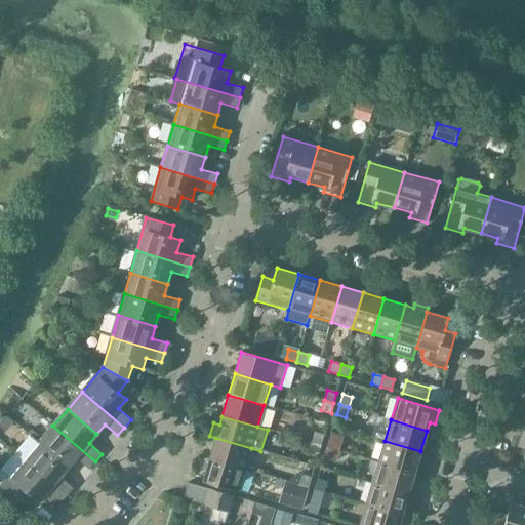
[(524,422),(524,423),(520,440),(516,439),(510,456),(524,460),(524,422)]
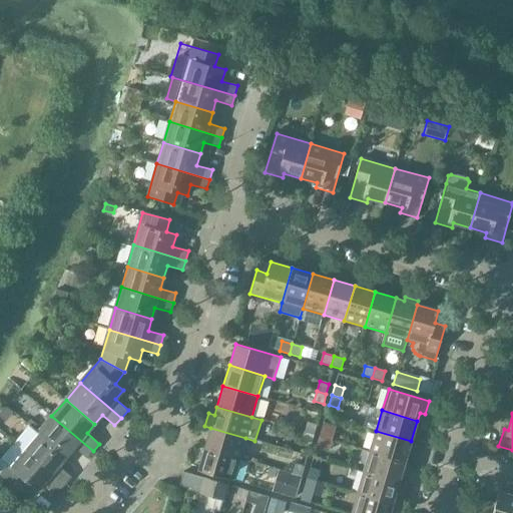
[(51,416),(37,432),(67,457),(74,448),(87,458),(93,451),(51,416)]
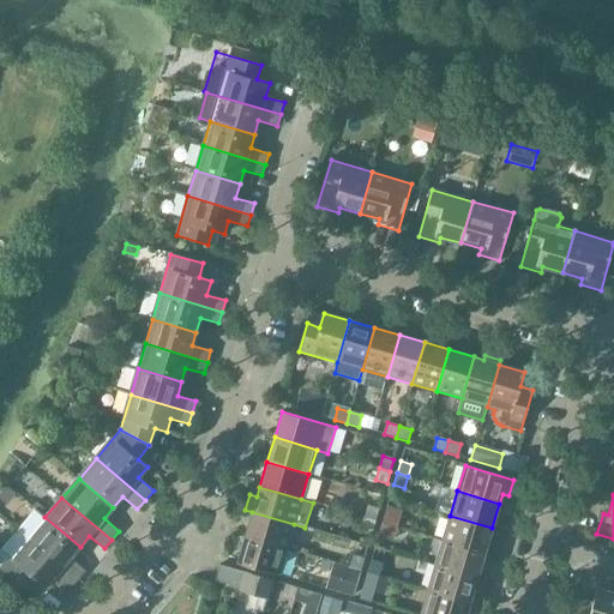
[(365,517),(375,521),(379,509),(368,506),(365,517)]
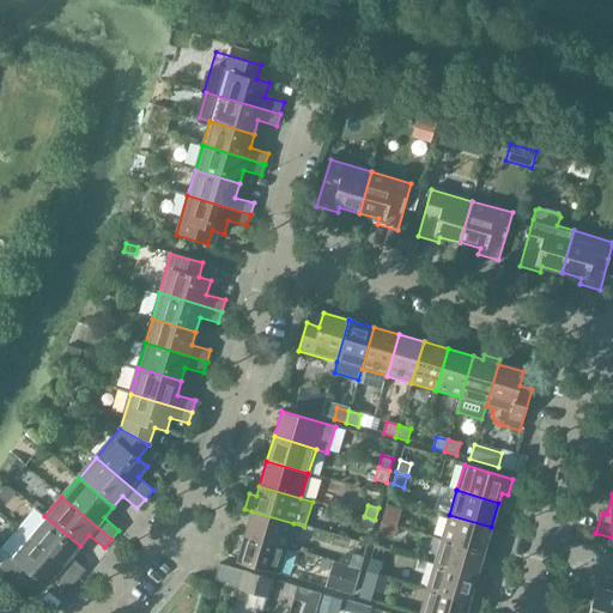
[(382,522),(393,526),(396,514),(386,510),(382,522)]
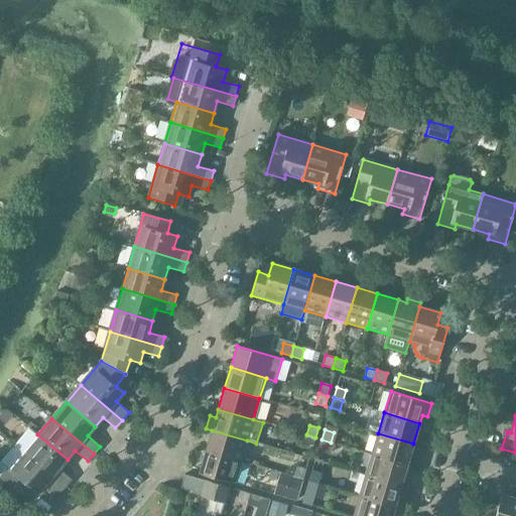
[(212,430),(206,450),(241,462),(247,440),(212,430)]
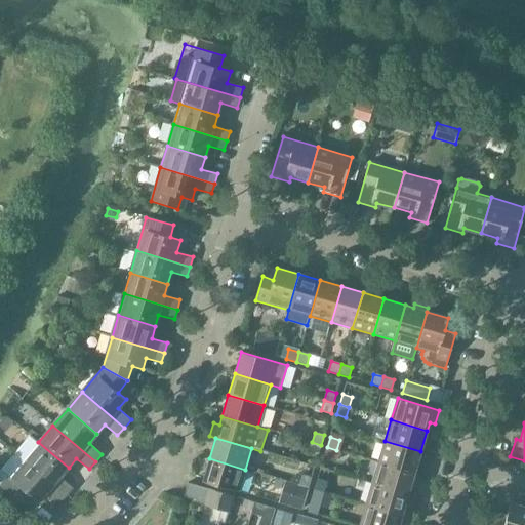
[(385,441),(378,462),(414,473),(420,451),(385,441)]
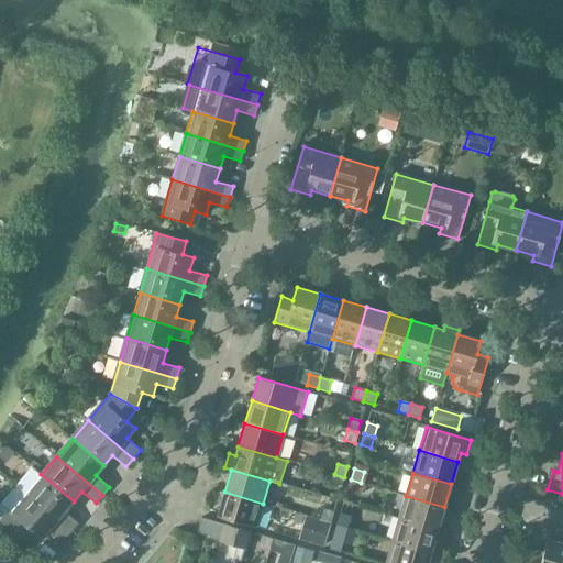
[(41,474),(25,493),(72,531),(78,523),(65,511),(74,501),(41,474)]
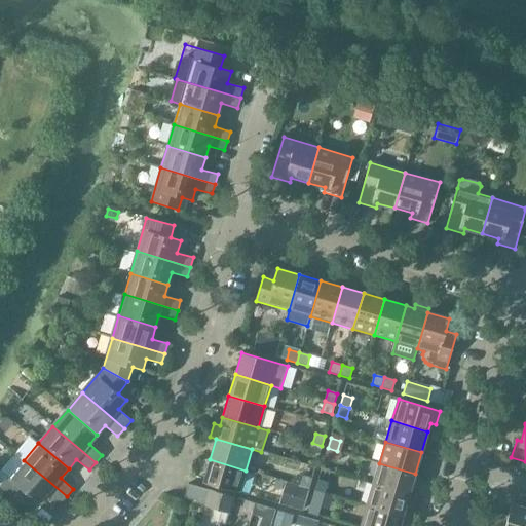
[(322,446),(312,443),(309,453),(318,456),(322,446)]
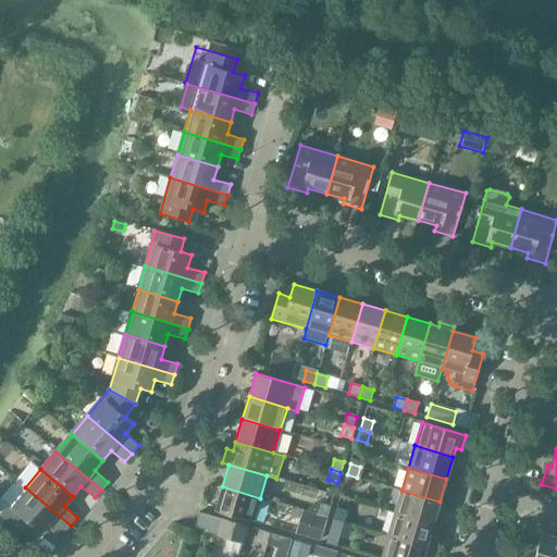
[(357,478),(347,474),(344,485),(354,489),(357,478)]
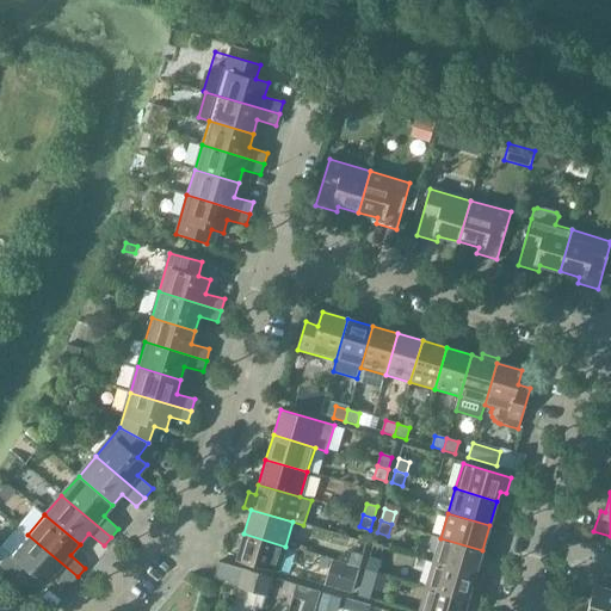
[(285,547),(244,534),(236,559),(278,571),(285,547)]
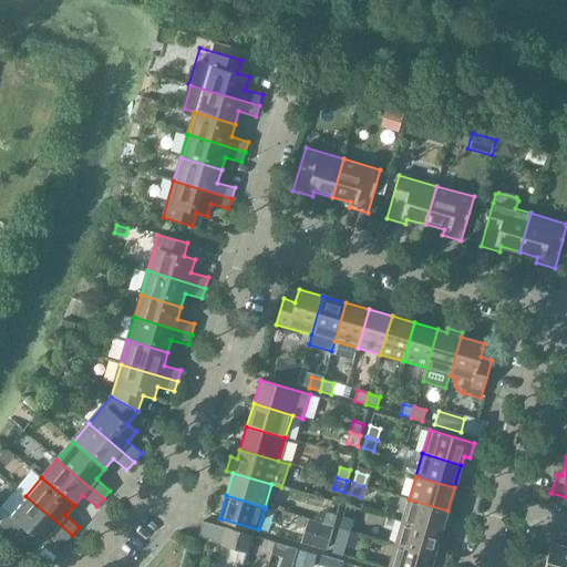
[(72,535),(26,496),(1,525),(24,545),(33,535),(42,543),(51,533),(64,544),(72,535)]
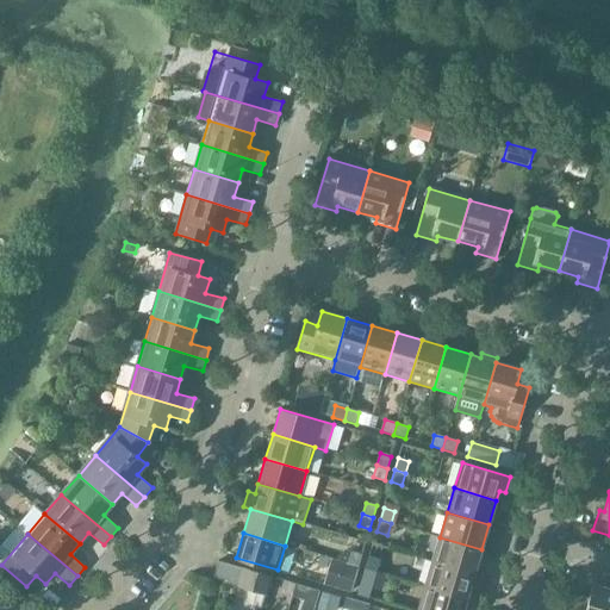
[(440,537),(433,562),(474,574),(481,549),(440,537)]
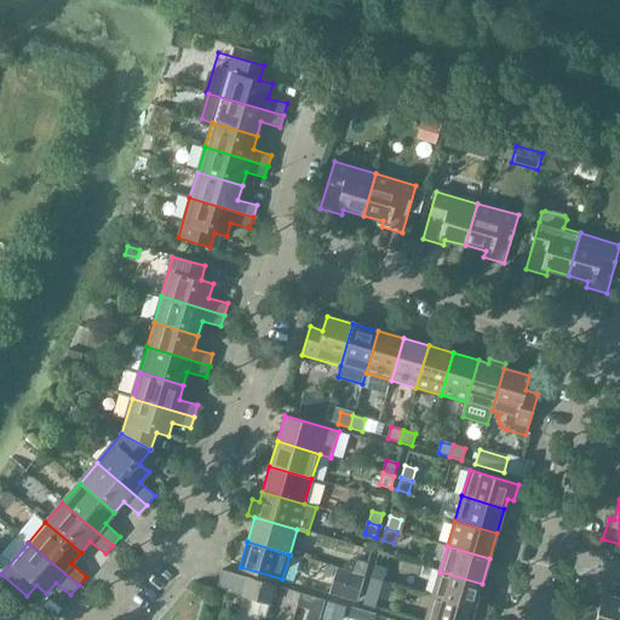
[(354,573),(365,577),(368,564),(356,561),(354,573)]
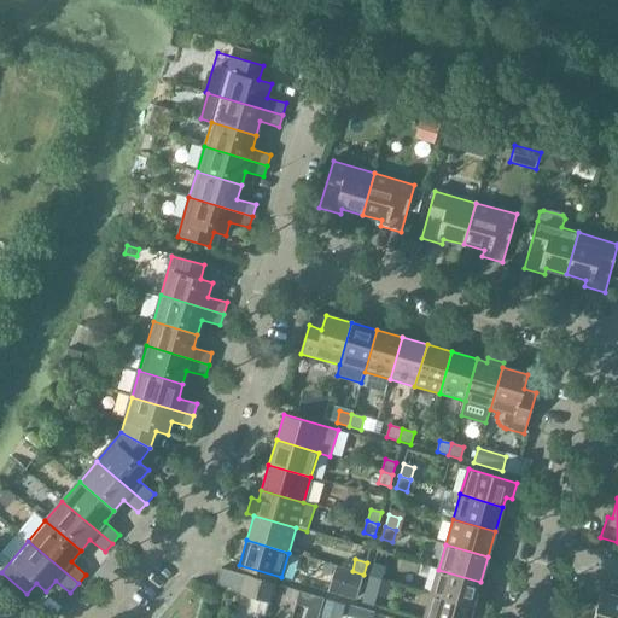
[(371,576),(382,579),(385,567),(373,564),(371,576)]
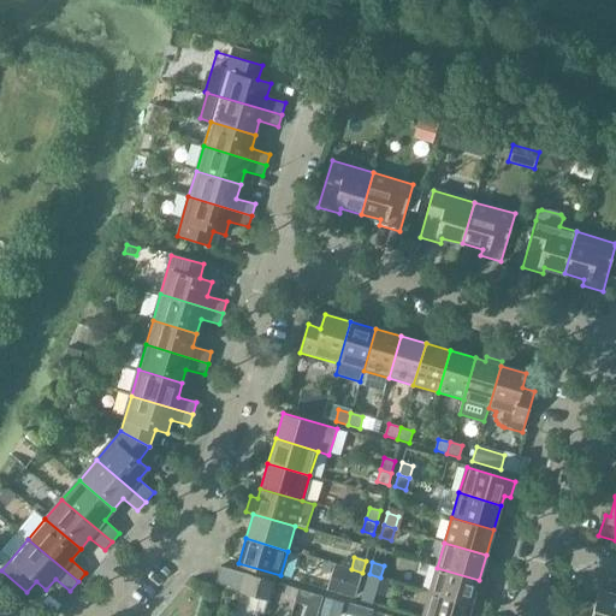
[(437,568),(430,592),(472,605),(479,580),(437,568)]
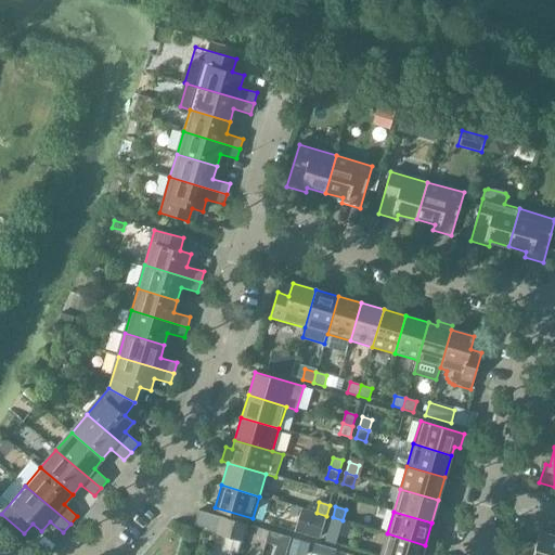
[(326,516),(317,513),(313,524),(323,527),(326,516)]
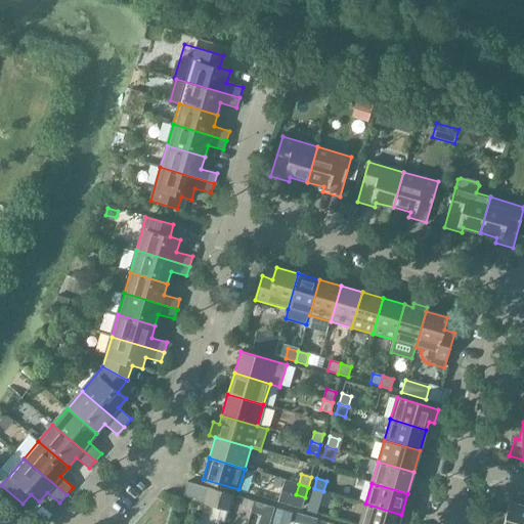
[(209,488),(205,504),(228,511),(232,495),(209,488)]
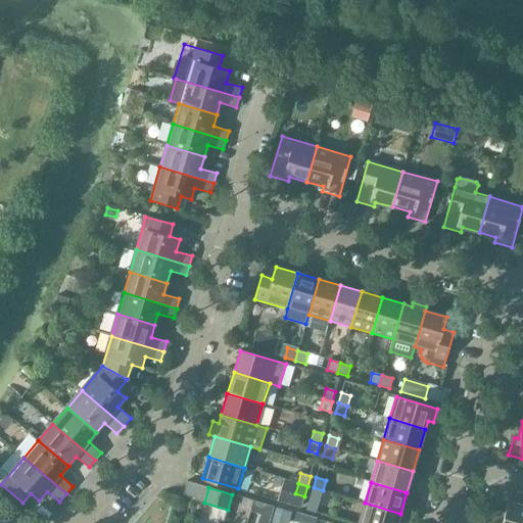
[(323,490),(314,487),(311,497),(320,501),(323,490)]
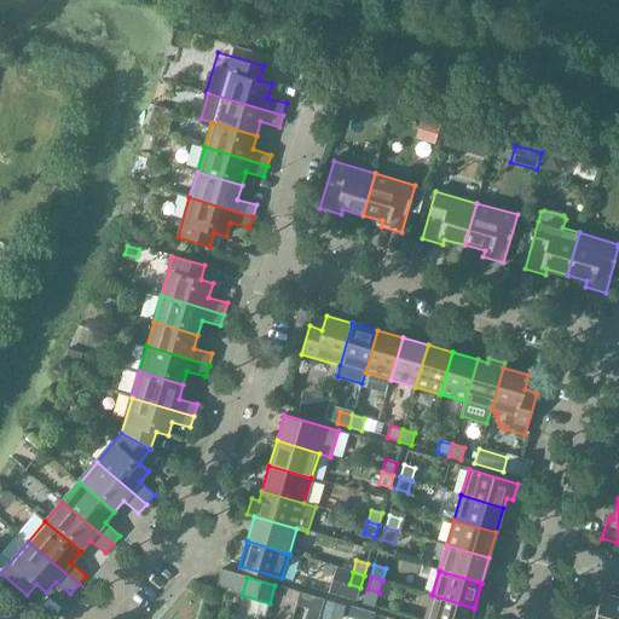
[(284,600),(296,603),(300,593),(288,589),(284,600)]
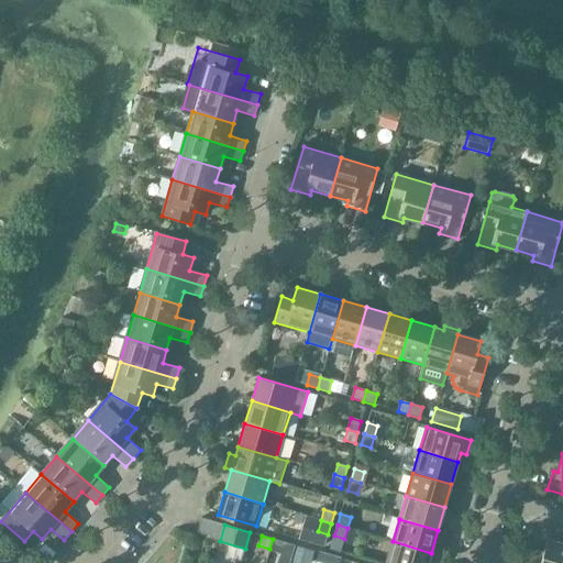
[(273,539),(269,549),(280,552),(284,542),(273,539)]
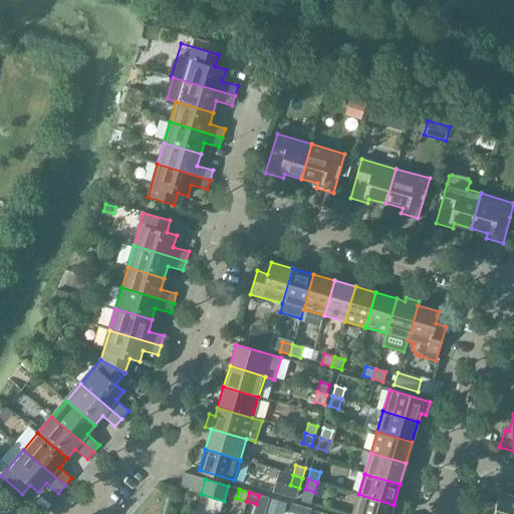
[(480,513),(513,513),(513,496),(500,493),(496,505),(484,502),(480,513)]
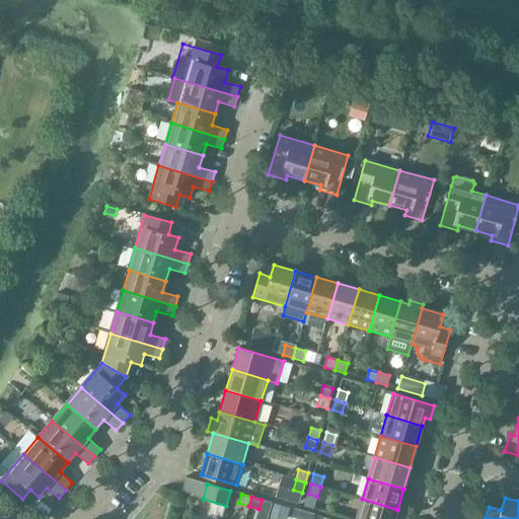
[(394,518),(397,510),(362,499),(356,518),(394,518)]
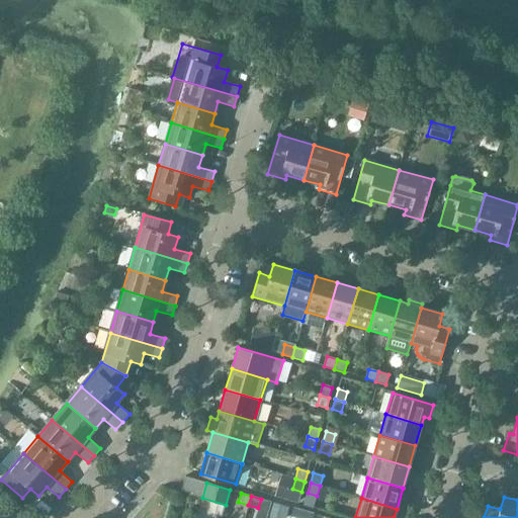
[(293,508),(290,517),(291,517),(300,517),(304,511),(293,508)]
